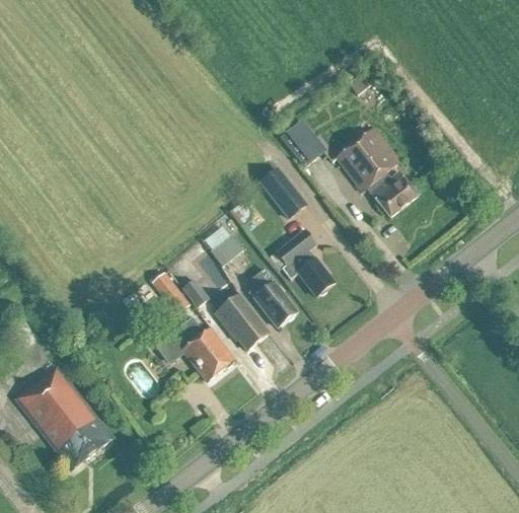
[(358,92),(372,82),(364,72),(350,82),(358,92)]
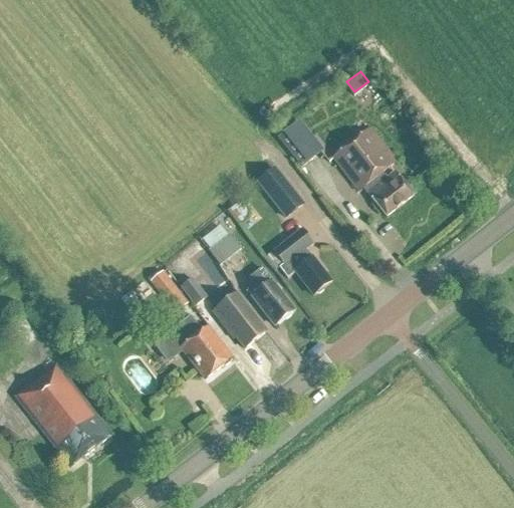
[(323,147),(299,116),(277,135),(301,165),(323,147)]
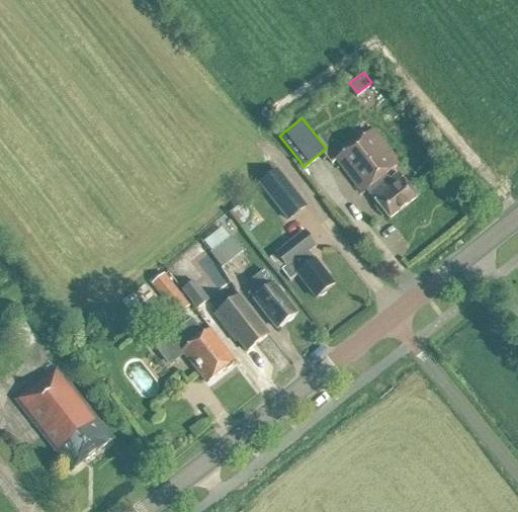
[(390,176),(384,169),(398,159),(372,128),(335,157),(360,188),(364,185),(389,216),(417,193),(398,169),(390,176)]
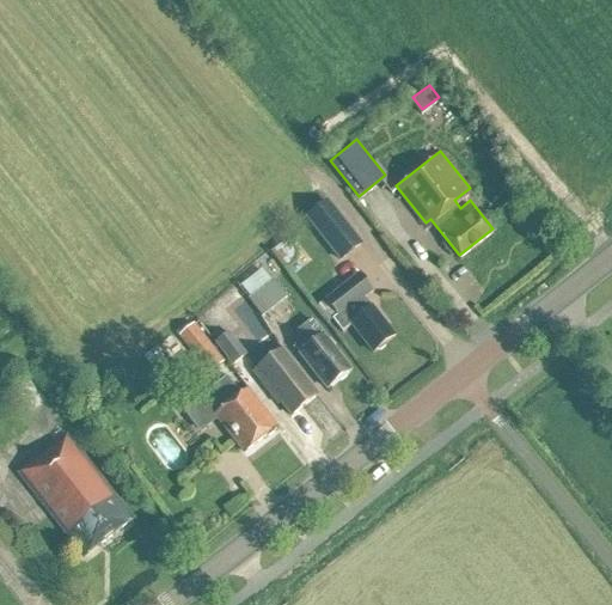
[(328,197),(306,213),(338,255),(360,238),(328,197)]
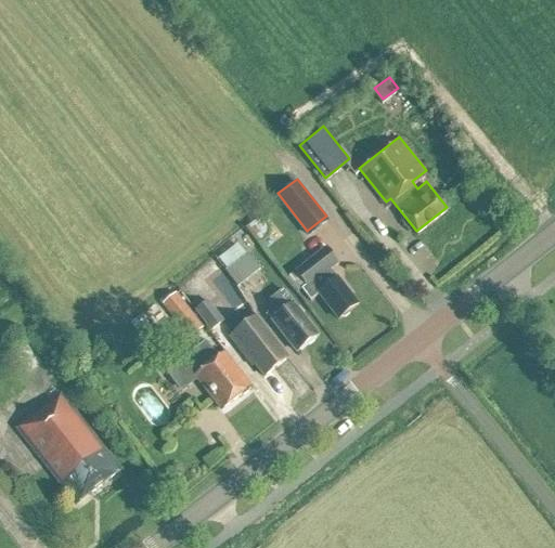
[(259,212),(247,222),(260,238),(268,232),(270,224),(259,212)]
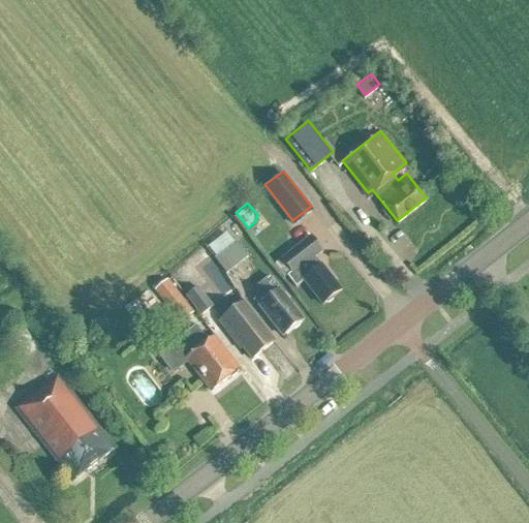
[(321,263),(313,252),(322,246),(310,232),(281,255),(291,269),(287,273),(294,283),(303,276),(322,301),(340,287),(321,263)]
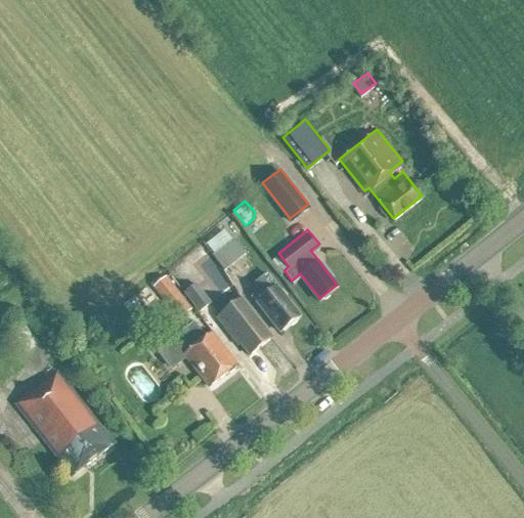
[(224,267),(246,251),(232,234),(211,251),(224,267)]
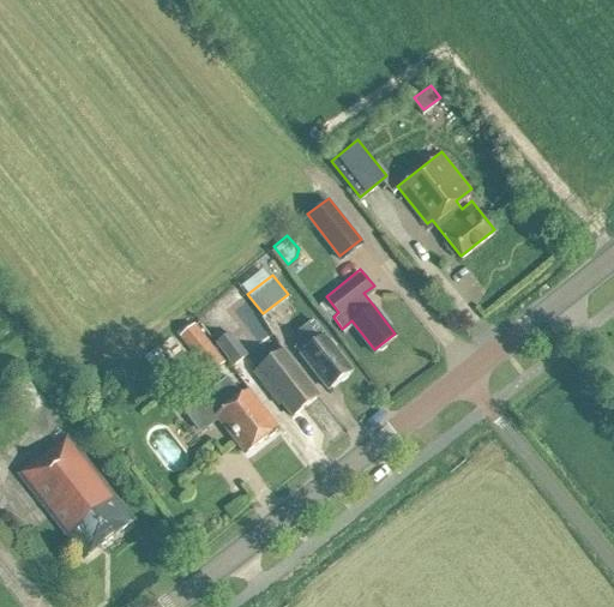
[(324,334),(312,318),(298,329),(304,336),(298,341),(302,349),(301,350),(327,385),(350,367),(324,332),(324,334)]
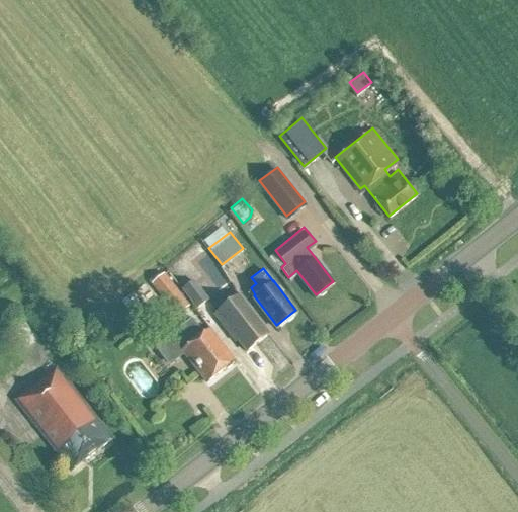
[(175,312),(188,302),(163,270),(151,280),(175,312)]
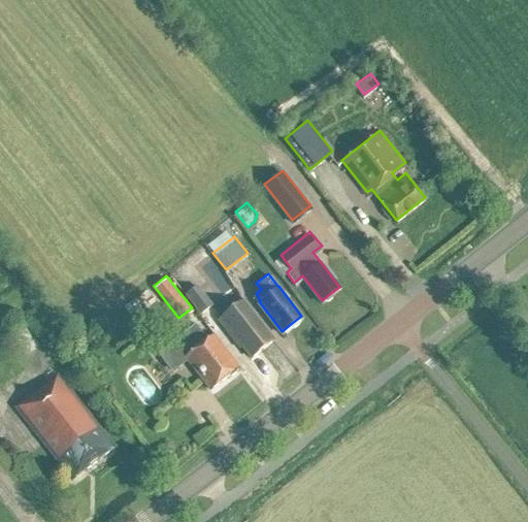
[(199,312),(212,302),(197,282),(185,292),(199,312)]
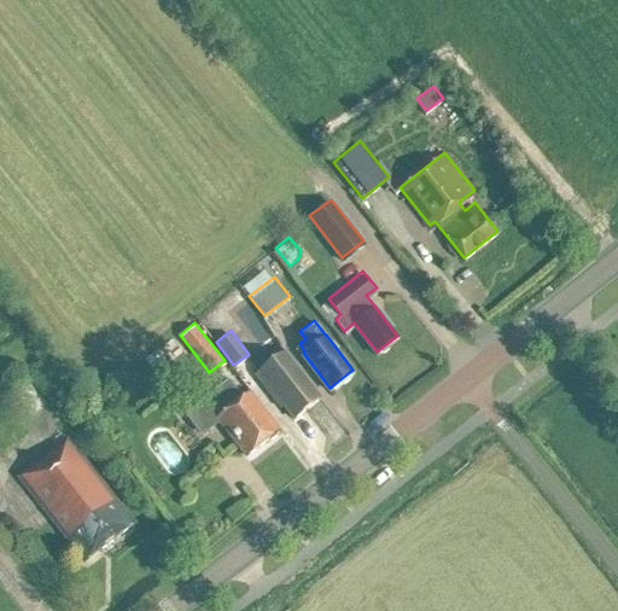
[(293,415),(320,395),(285,349),(256,372),(280,403),(283,401),(293,415)]
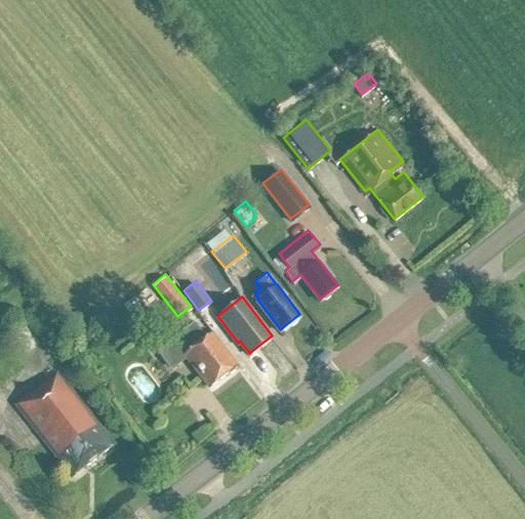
[(206,335),(194,319),(163,343),(175,360),(185,353),(209,384),(236,363),(212,331),(206,335)]
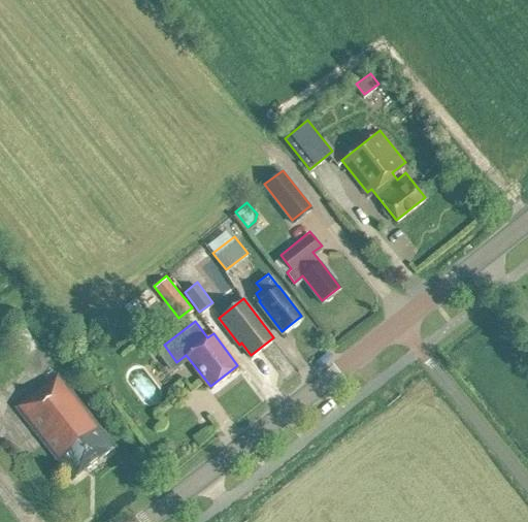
[(72,477),(114,444),(57,370),(14,403),(72,477)]
